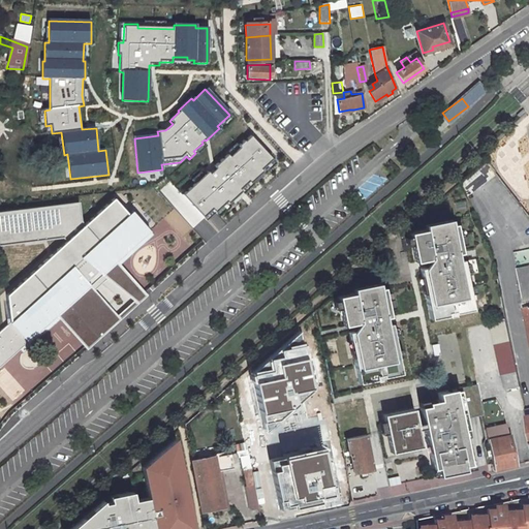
[(272,160),(249,136),(243,143),(242,142),(237,147),(239,149),(228,158),(226,155),(214,167),(215,169),(210,175),(208,173),(182,195),(205,221),(214,214),(216,215),(240,193),(239,190),(247,182),(249,184),(261,174),(259,172),(272,160)]
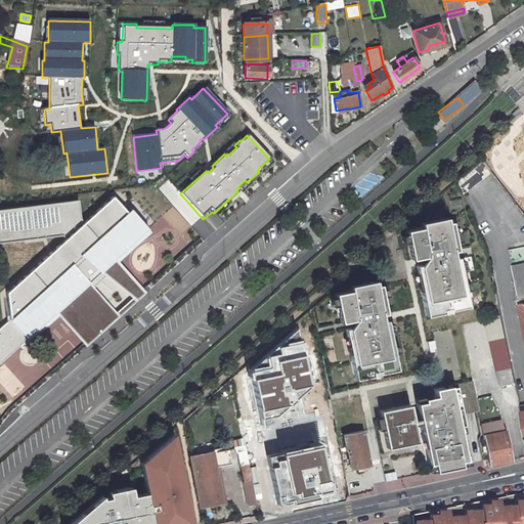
[(113,198),(0,210),(0,244),(62,235),(64,239),(7,293),(10,319),(0,328),(0,361),(19,345),(22,348),(58,316),(87,348),(98,335),(120,316),(93,287),(106,275),(138,301),(146,294),(120,262),(151,233),(131,210),(127,214),(113,198)]
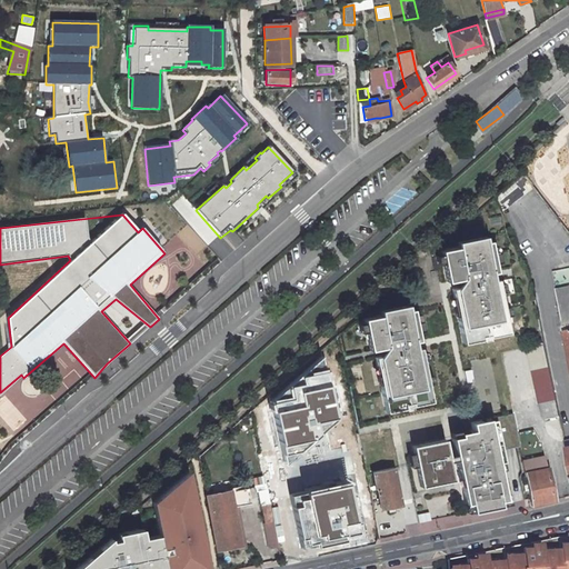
[(490,240),(440,250),(447,280),(463,278),(465,287),(451,289),(452,298),(458,297),(461,316),(457,316),(462,342),(481,338),(480,335),(487,333),(488,337),(508,332),(497,279),(483,282),(481,273),(495,271),(490,240)]
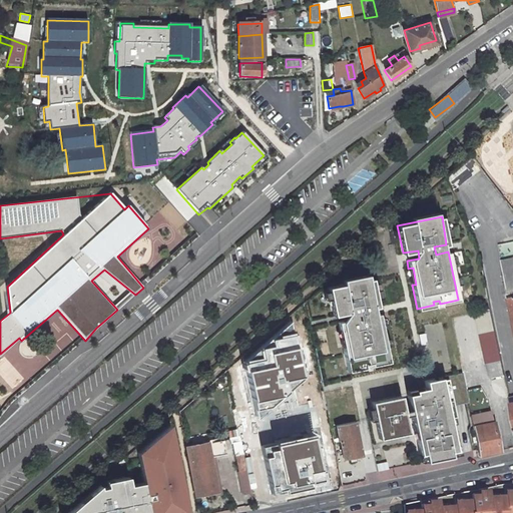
[(512,258),(500,261),(508,299),(512,323),(512,258)]
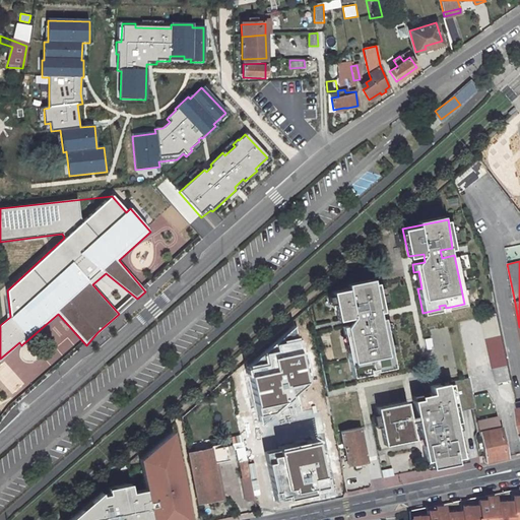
[(382,311),(376,281),(331,290),(338,319),(352,317),(353,323),(342,326),(343,333),(347,333),(350,349),(347,350),(352,376),(369,373),(368,369),(374,368),(375,371),(393,367),(383,318),(370,320),(370,313),(382,311)]
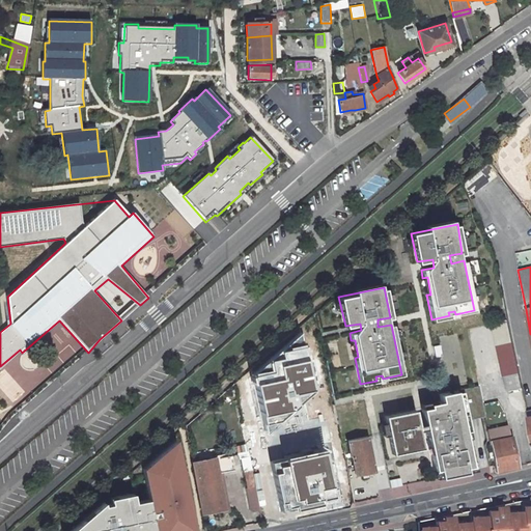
[(508,319),(492,323),(502,375),(505,375),(508,391),(522,388),(508,319)]
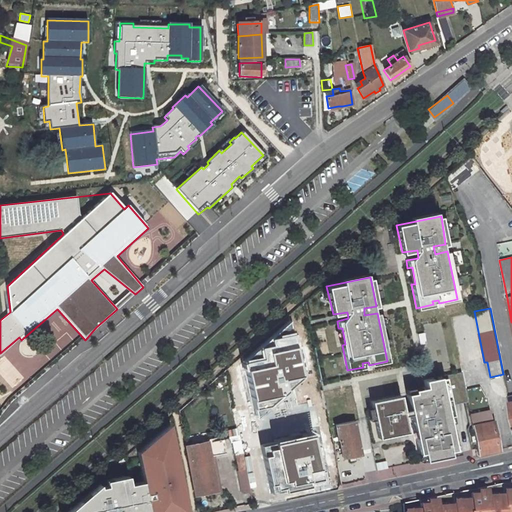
[(308,378),(294,322),(244,365),(257,421),(308,378)]
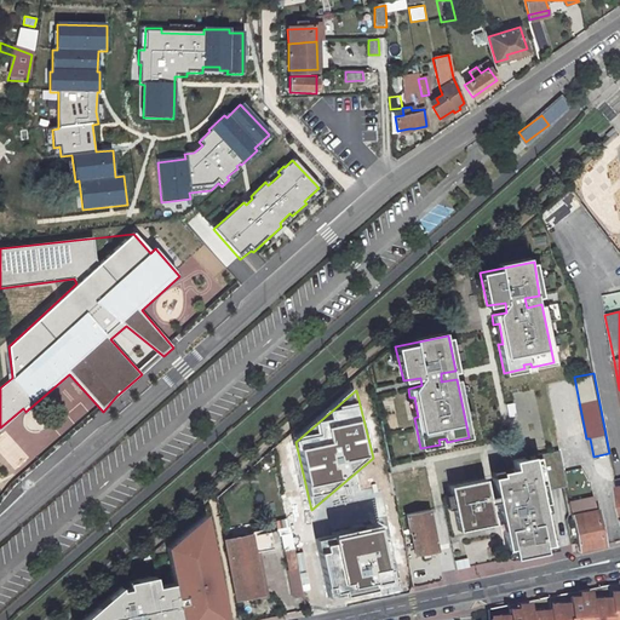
[(509,418),(516,415),(514,403),(506,405),(509,418)]
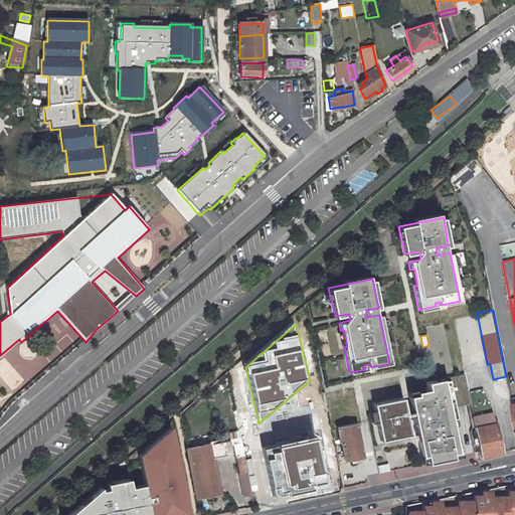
[(416,394),(408,396),(419,455),(424,454),(426,463),(451,458),(451,453),(456,452),(449,417),(454,416),(446,379),(442,380),(442,379),(425,382),(427,389),(415,391),(416,394)]
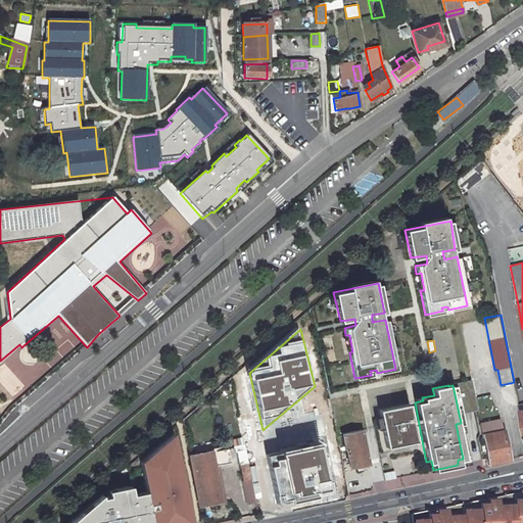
[(320,421),(333,418),(329,397),(316,400),(320,421)]
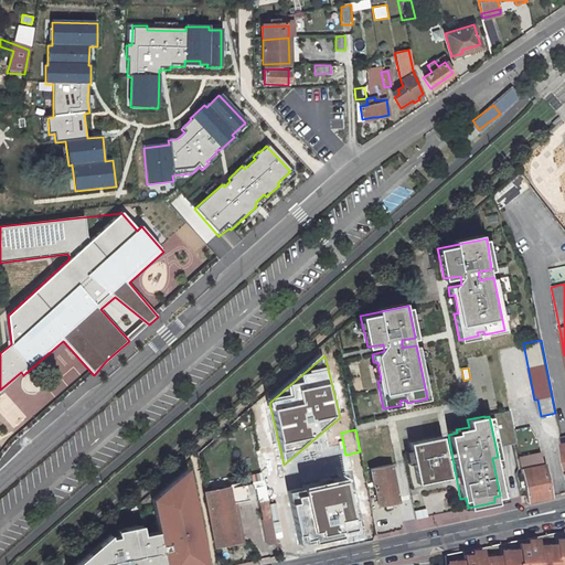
[(440,437),(408,443),(416,482),(448,476),(440,437)]
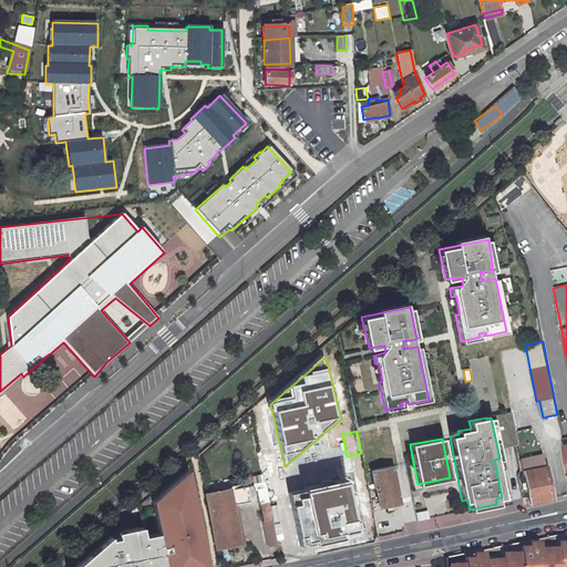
[(539,446),(517,451),(522,472),(528,504),(550,500),(539,446)]
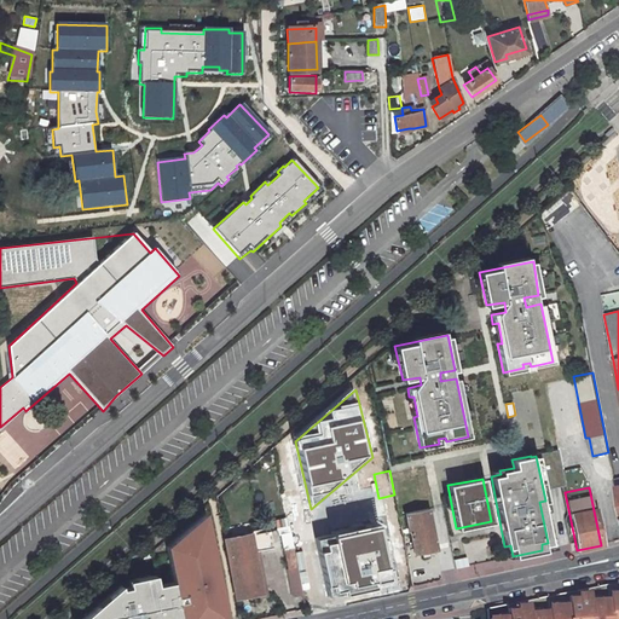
[(385,509),(397,507),(394,497),(382,499),(385,509)]
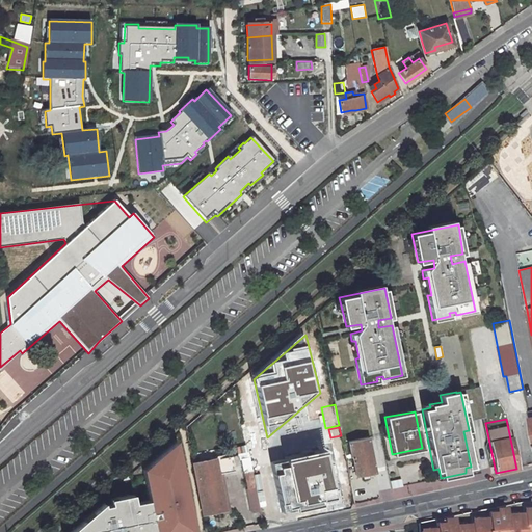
[(367,436),(346,440),(349,456),(351,456),(354,475),(373,471),(367,436)]
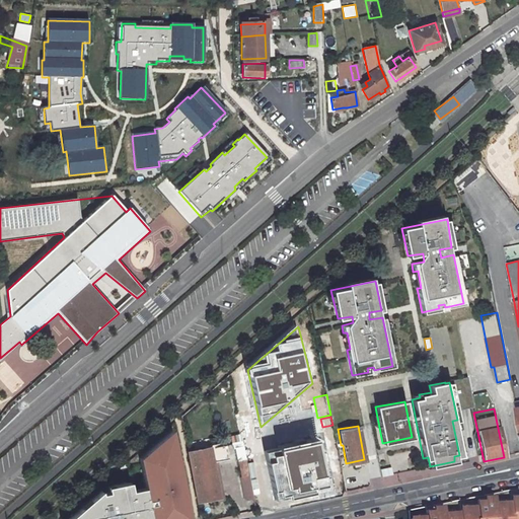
[(189,518),(169,430),(143,453),(146,469),(141,469),(145,487),(130,490),(129,482),(112,485),(114,491),(100,493),(100,491),(66,518),(151,518),(152,518),(151,518),(189,518)]
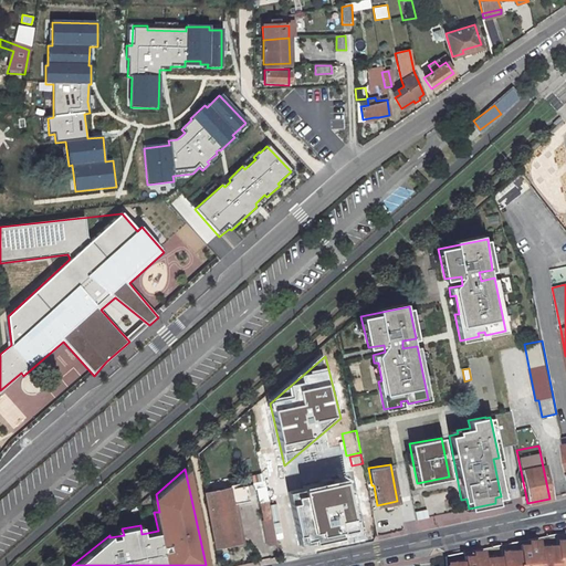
[(349,478),(287,492),(301,549),(362,535),(349,478)]
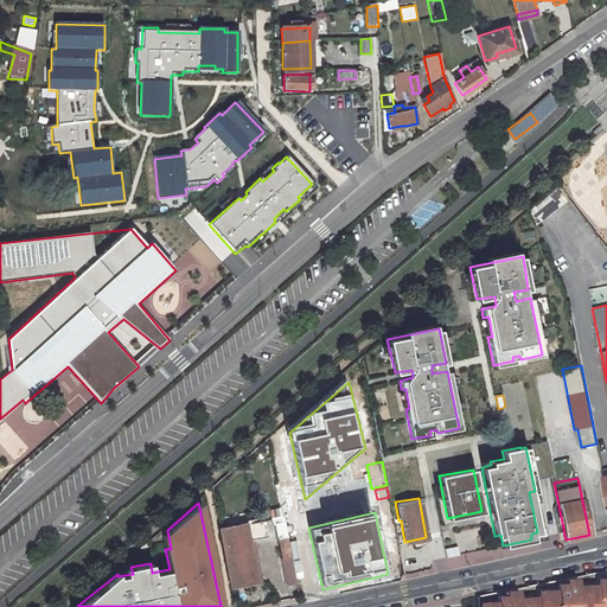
[(262,519),(217,528),(229,586),(256,580),(247,536),(253,535),(264,532),(262,519)]
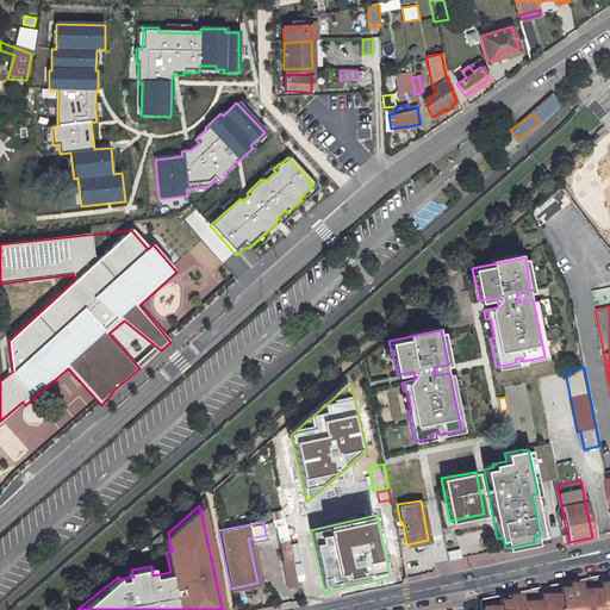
[(254,537),(248,539),(257,583),(263,582),(254,537)]
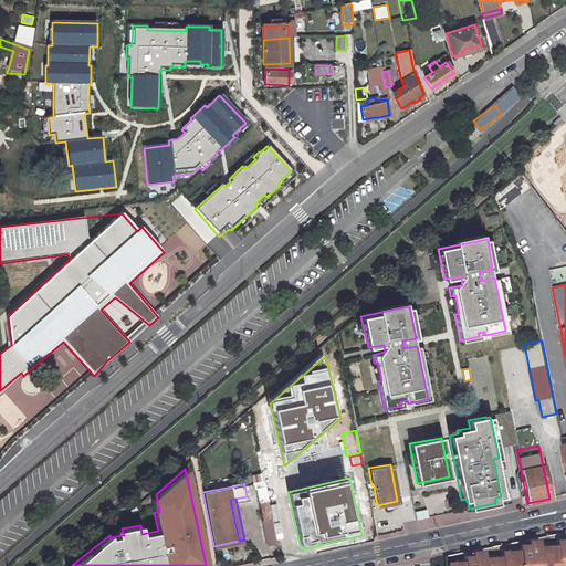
[(268,548),(278,546),(268,501),(258,503),(268,548)]
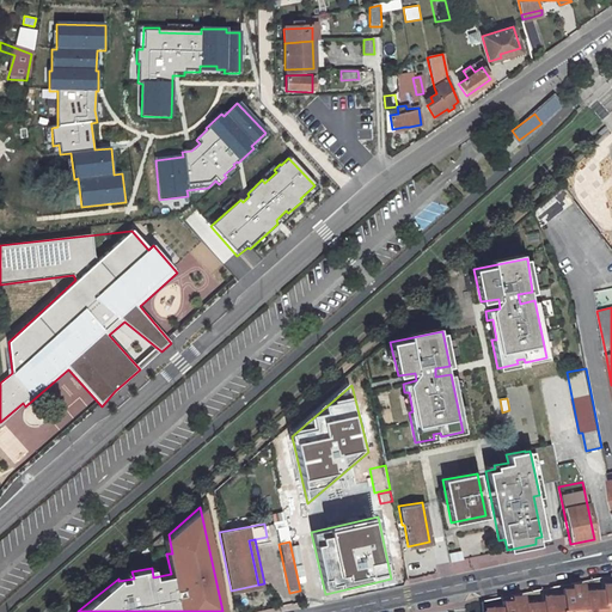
[(463,551),(450,552),(451,562),(464,561),(463,551)]
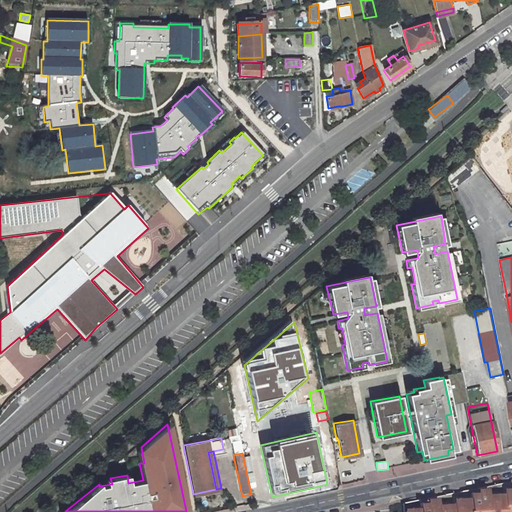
[(511,511),(511,484),(485,489),(465,493),(466,511),(511,511)]
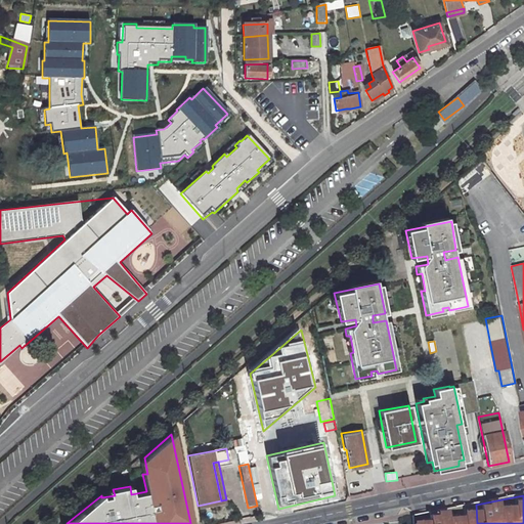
[(477,523),(476,505),(464,508),(432,514),(424,516),(424,523),(477,523)]
